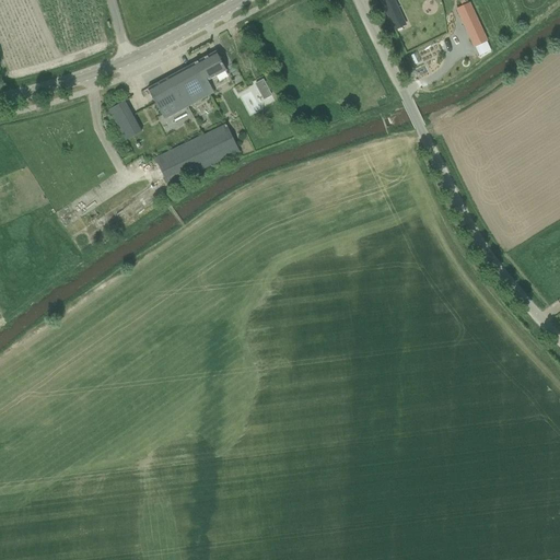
[(393,0),(381,0),(391,19),(400,14),(393,0)]
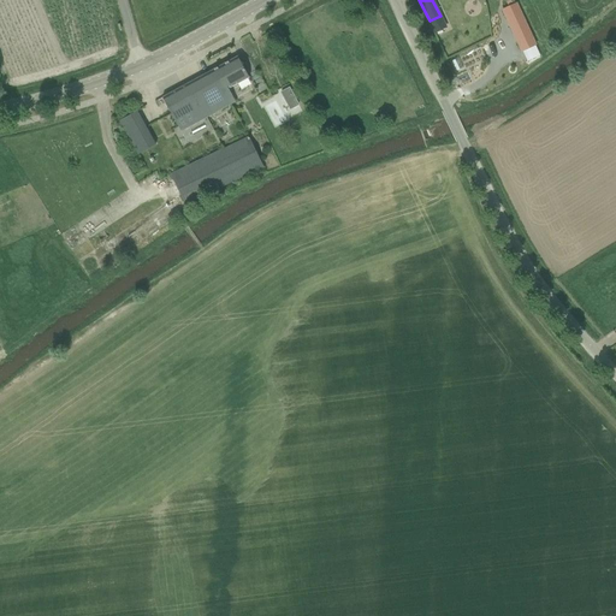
[(537,46),(516,4),(502,10),(521,53),(537,46)]
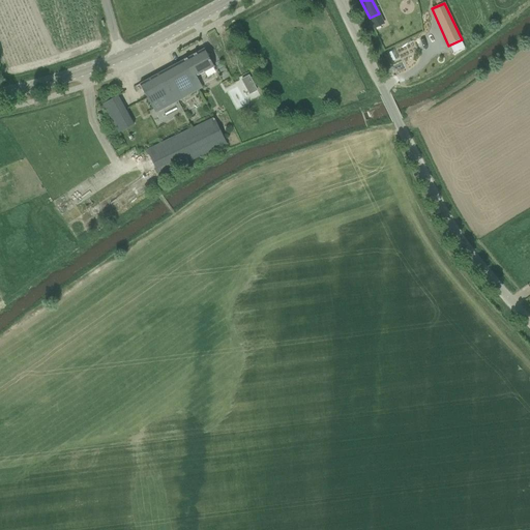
[(202,74),(207,70),(214,66),(204,49),(166,70),(181,98),(202,88),(196,77),(202,74)]
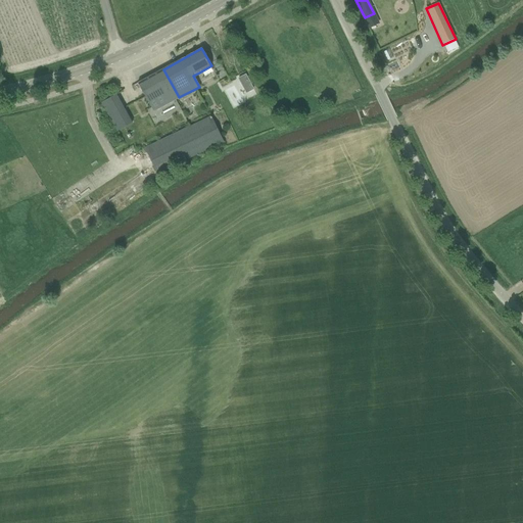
[(153,111),(179,97),(163,69),(138,83),(153,111)]
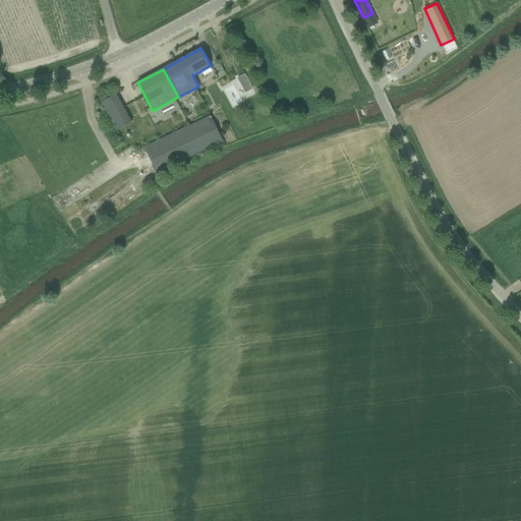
[(237,78),(245,94),(253,89),(245,73),(237,78)]
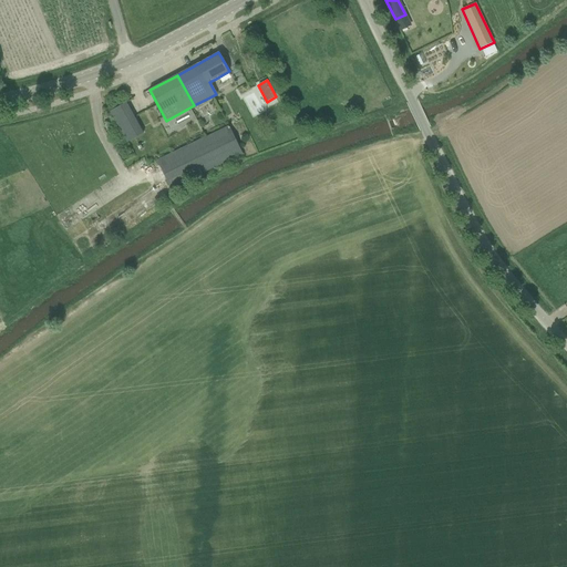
[(111,111),(127,142),(143,134),(126,103),(111,111)]
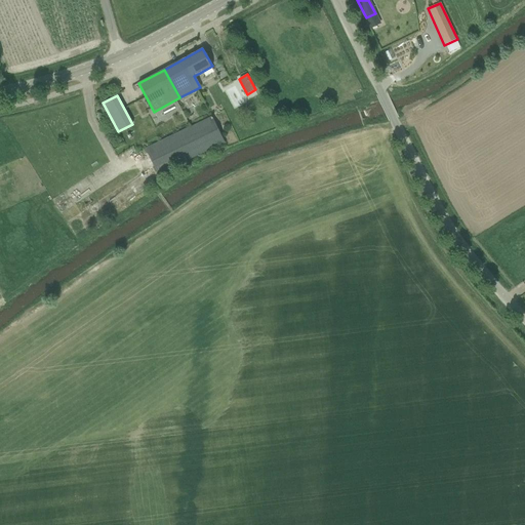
[(212,116),(146,148),(158,173),(225,142),(212,116)]
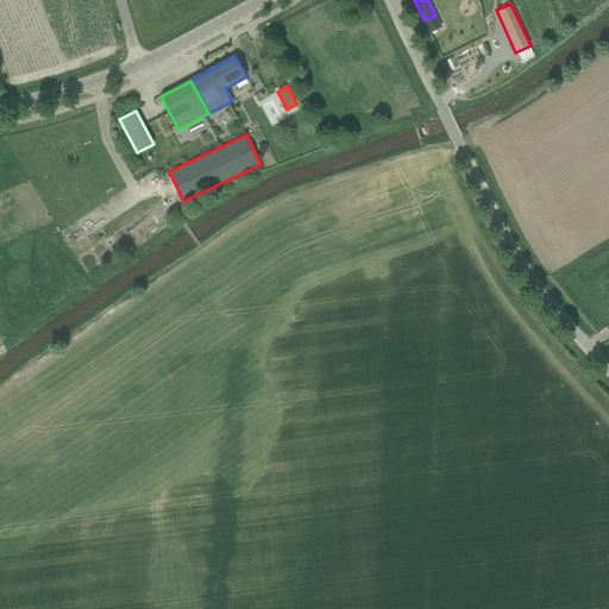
All buildings are outlined.
